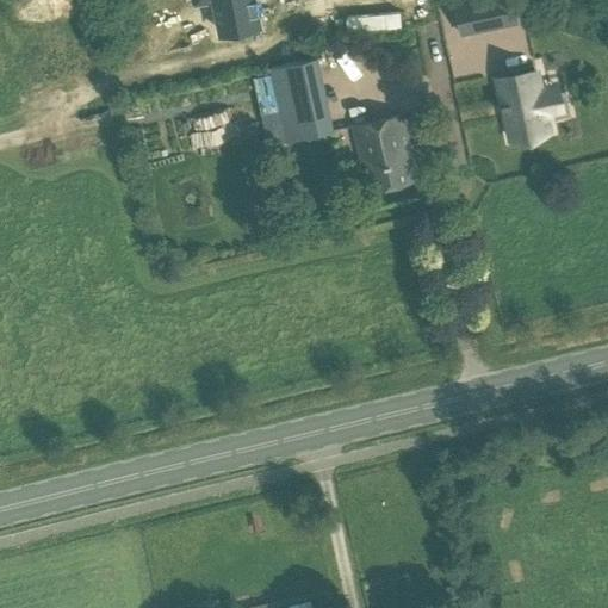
[(191,0),(193,7),(211,2),(218,37),(258,28),(252,0),(191,0)]
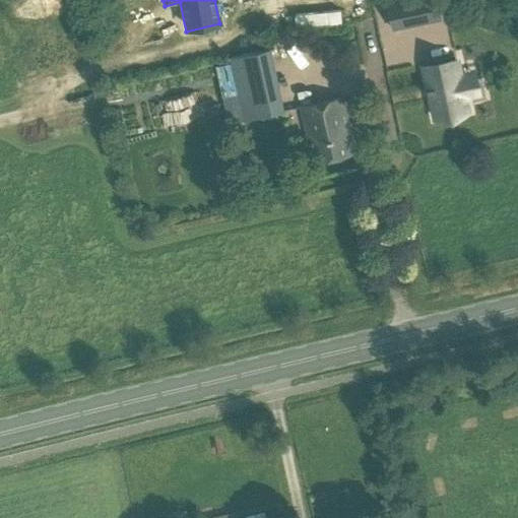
[(433,0),(419,0),(386,7),(391,31),(438,21),(433,0)]
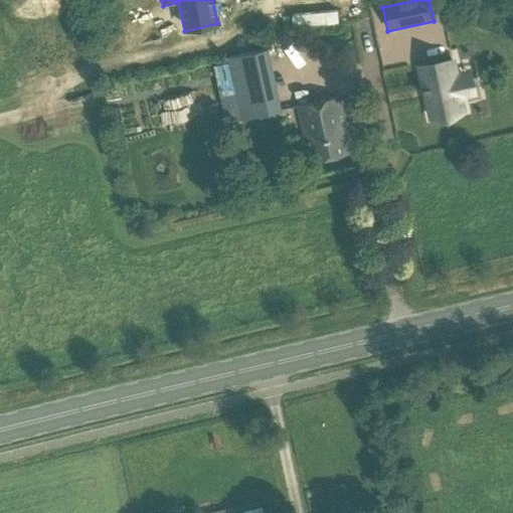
[(455,26),(454,8),(434,9),(435,27),(455,26)]
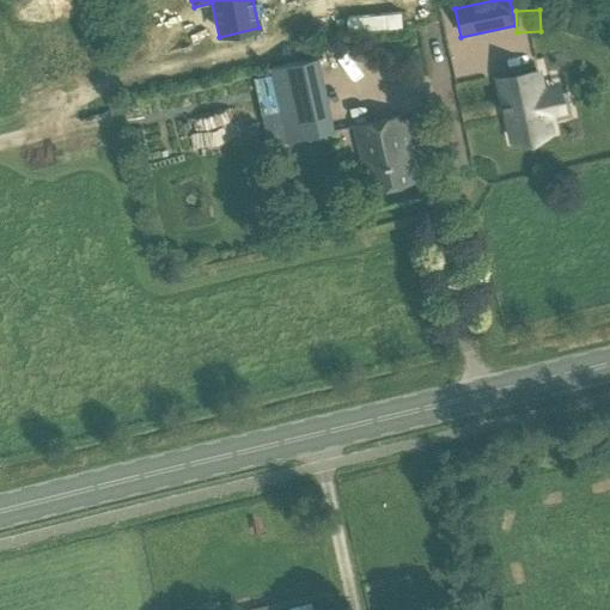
[(317,61),(270,71),(286,144),(333,133),(317,61)]
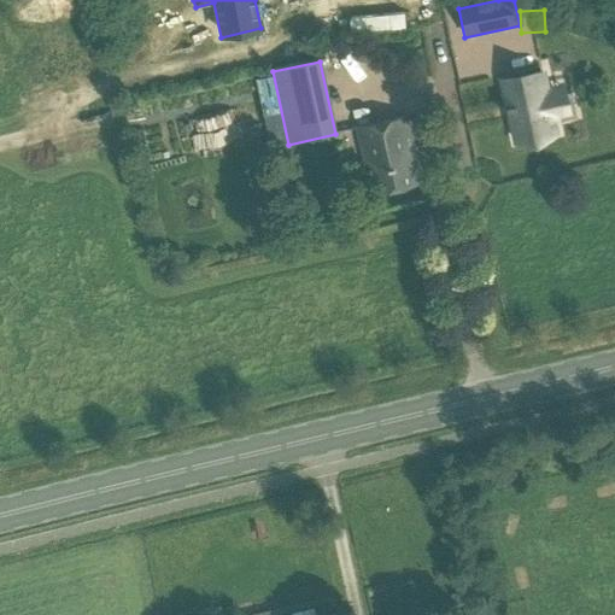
[(519,80),(502,83),(514,142),(552,134),(540,76),(522,80),(522,78),(519,80)]
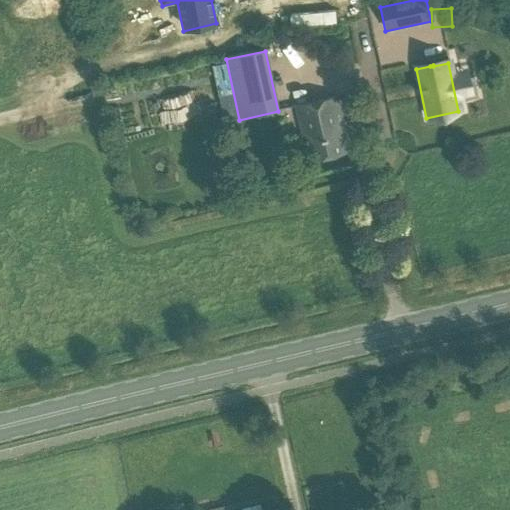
[(336,98),(294,107),(306,162),(348,153),(336,98)]
